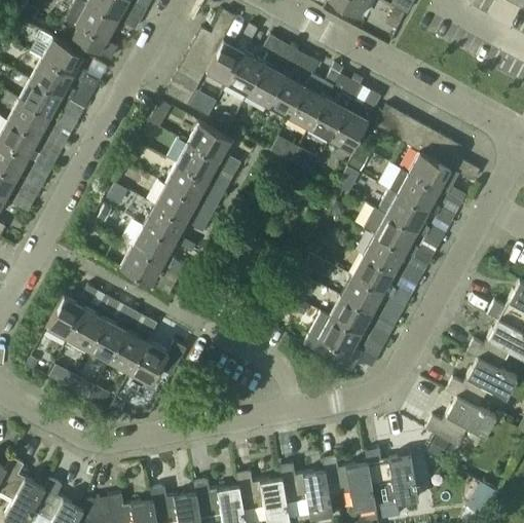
[(73,38),(112,60),(118,47),(107,40),(118,20),(87,3),(82,0),(76,0),(67,20),(79,26),(73,38)]
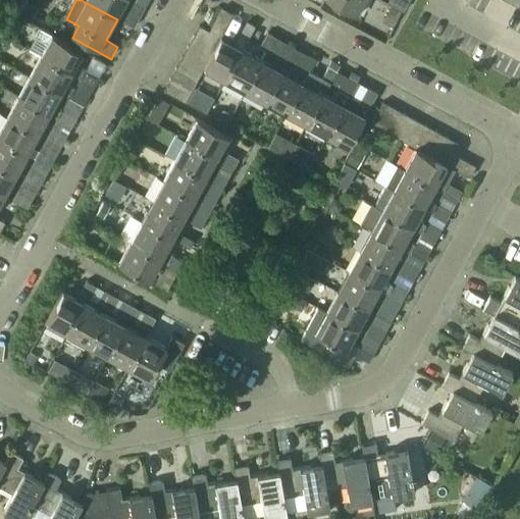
[(88,0),(87,3),(117,19),(127,0),(88,0)]
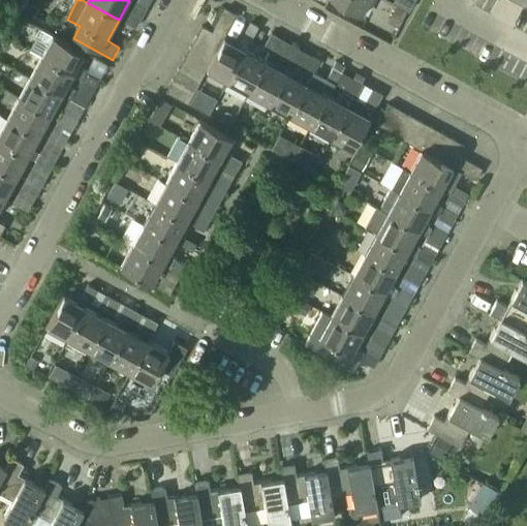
[(137,0),(136,3),(148,9),(153,1),(149,0),(137,0)]
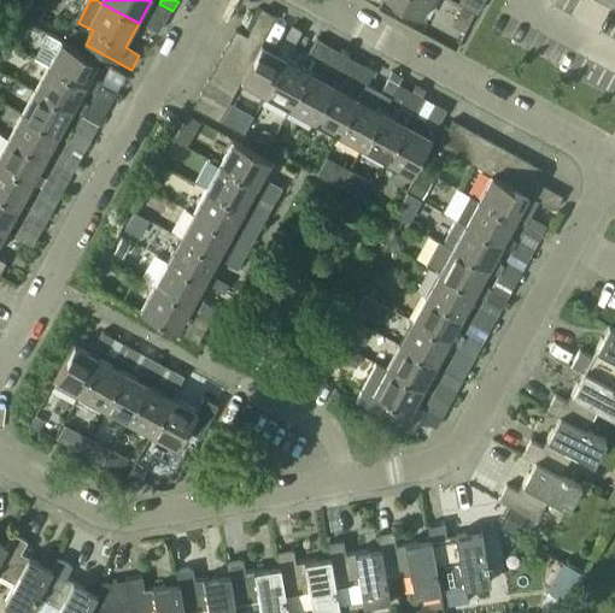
[(386,0),(422,19),(432,0),(386,0)]
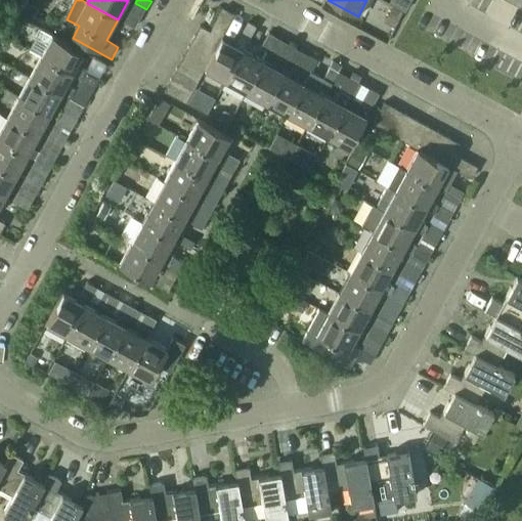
[(521,0),(512,0),(511,4),(521,9),(521,0)]
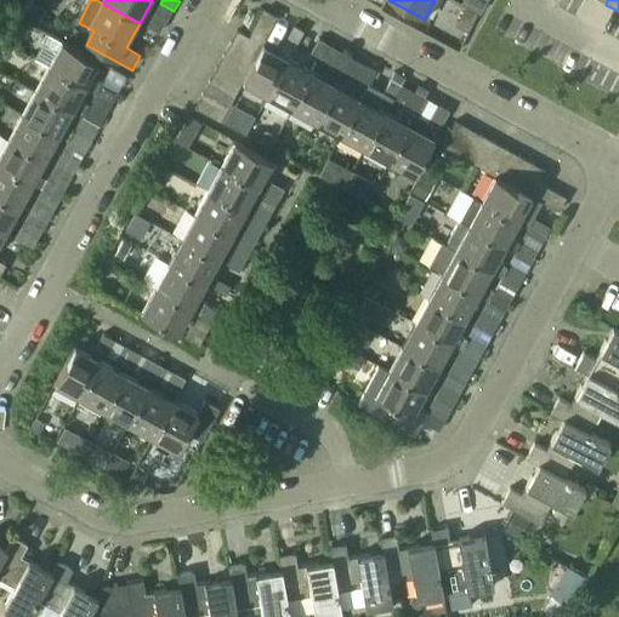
[(265,47),(279,21),(266,13),(251,40),(265,47)]
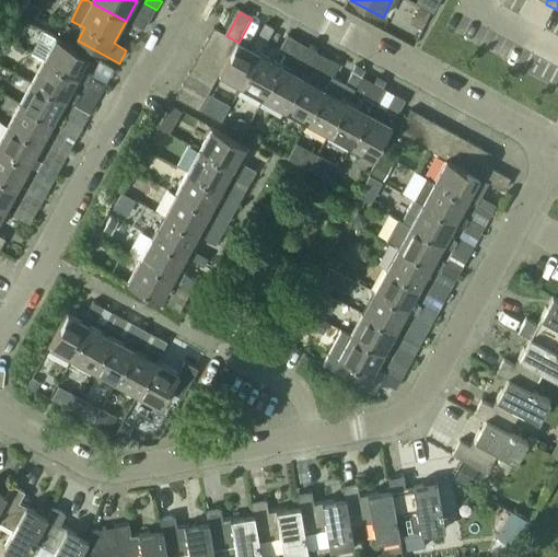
[(132,25),(144,32),(150,23),(137,16),(132,25)]
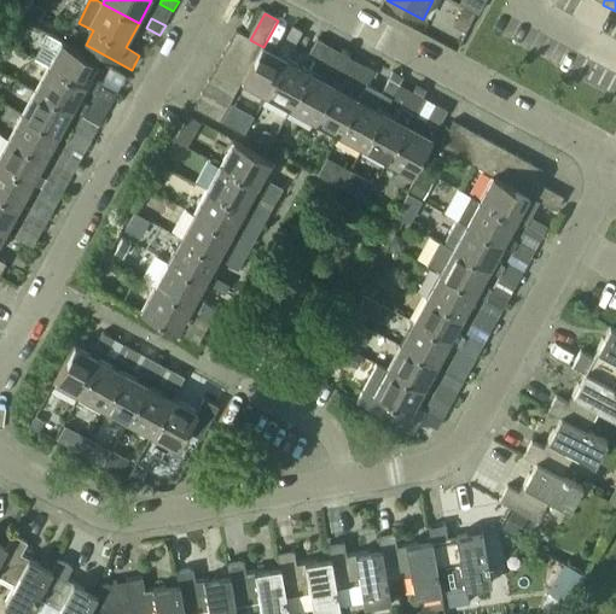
[(285,46),(295,51),(303,34),(294,29),(285,46)]
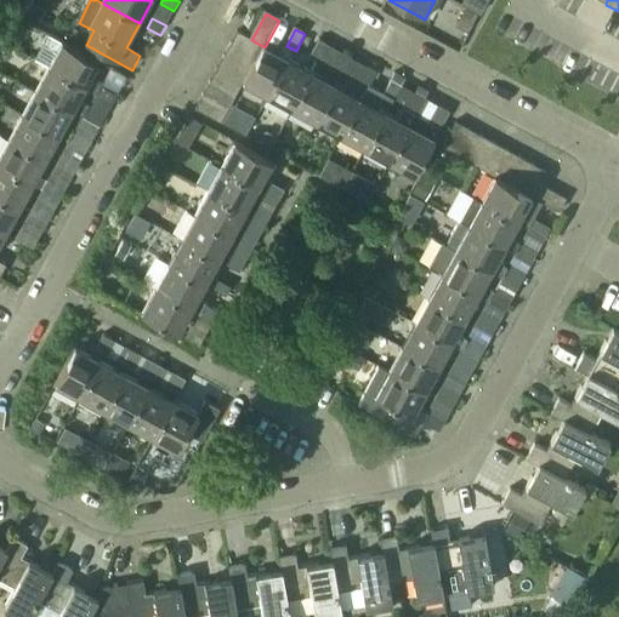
[(232,46),(257,61),(265,47),(251,40),(239,34),(232,46)]
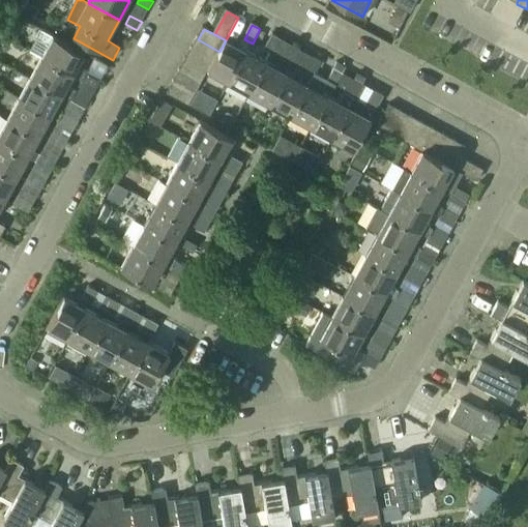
[(31,53),(42,59),(74,76),(74,77),(96,89),(101,81),(87,74),(88,70),(80,65),(86,55),(42,31),(31,53)]
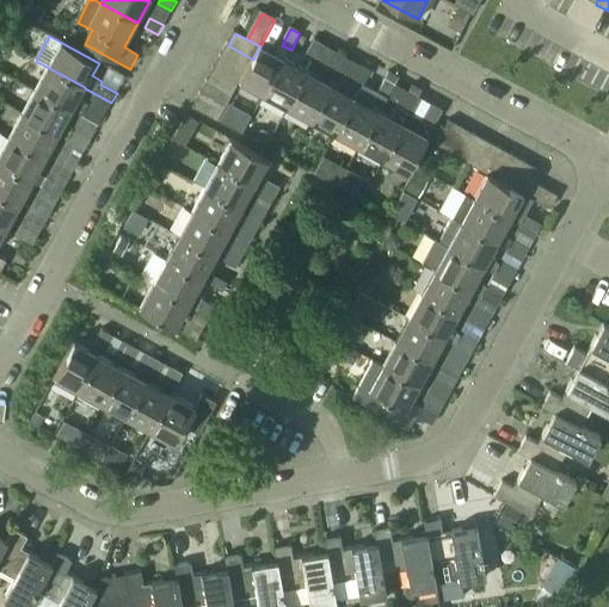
[(306,59),(315,63),(324,47),(314,42),(306,59)]
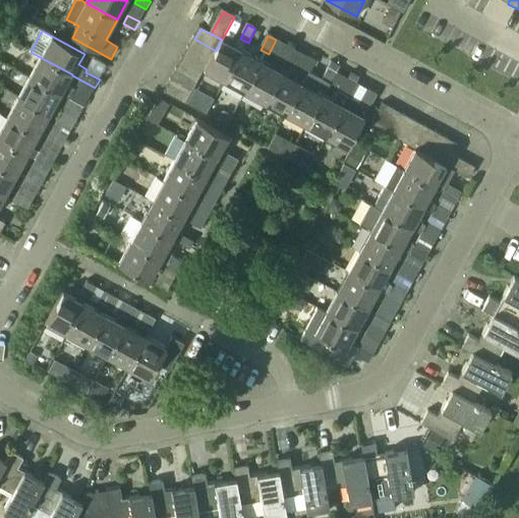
[(188,50),(210,61),(216,51),(194,39),(188,50)]
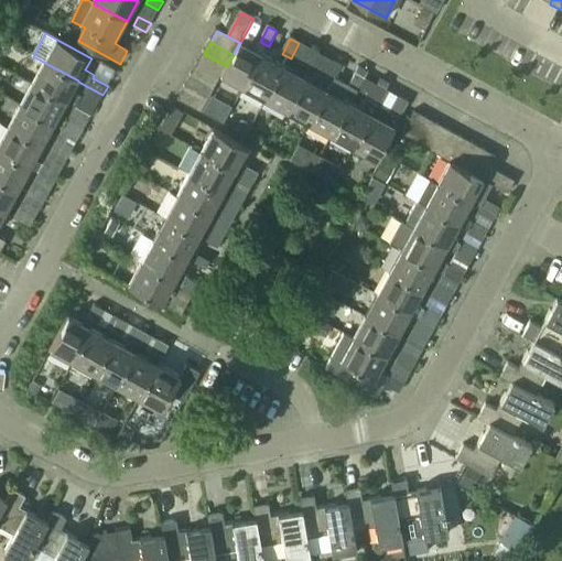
[(222,76),(245,89),(262,55),(240,43),(234,55),(227,66),(222,76)]
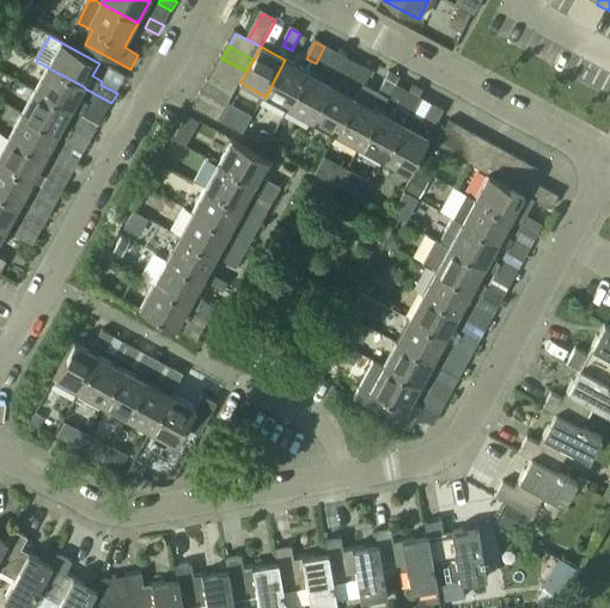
[(330,72),(340,77),(348,60),(339,55),(330,72)]
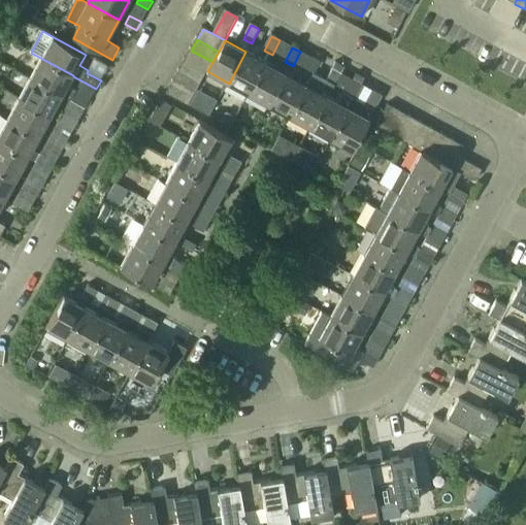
[(206,73),(207,71),(212,62),(191,51),(185,61),(206,73)]
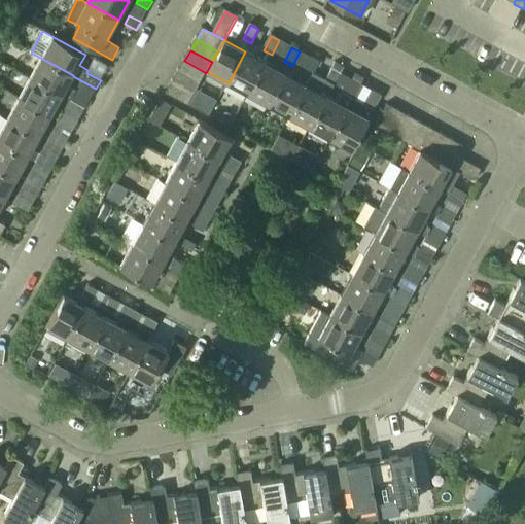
[(229,83),(249,95),(266,63),(245,51),(229,83)]
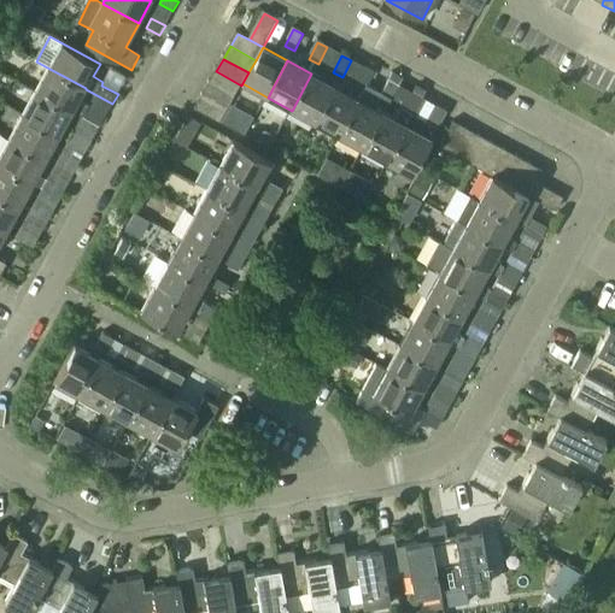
[(72,112),(72,113),(100,128),(105,118),(88,110),(89,105),(80,100),(86,89),(86,88),(50,69),(36,93),(72,112)]
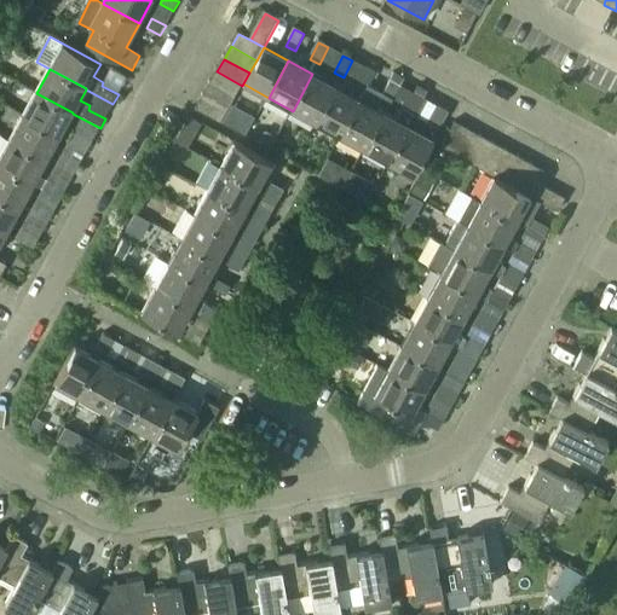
[(358,86),(367,91),(368,91),(369,87),(376,74),(367,69),(358,86)]
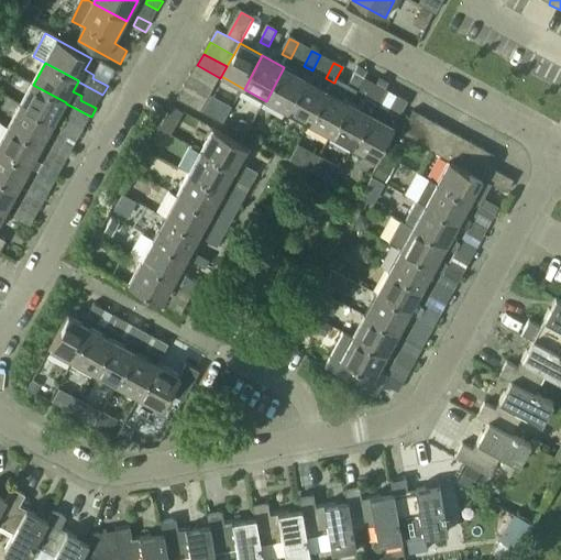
[(215,90),(220,78),(197,65),(190,77),(215,90)]
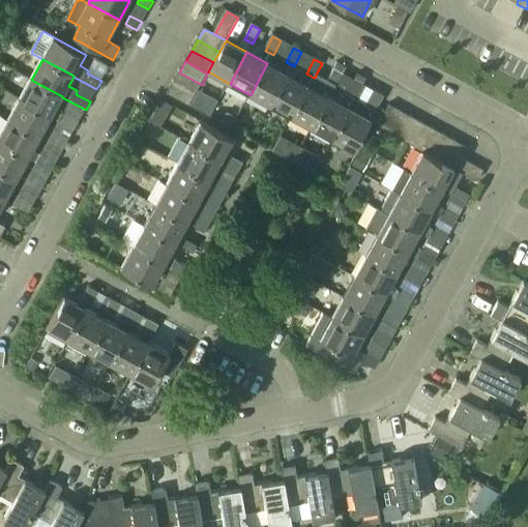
[(251,95),(271,106),(288,75),(267,63),(251,95)]
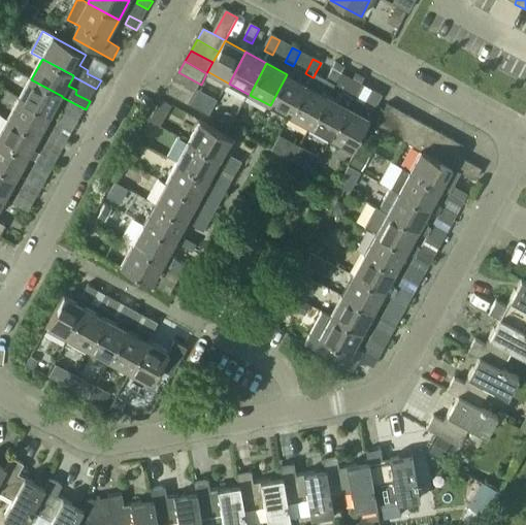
[(326,85),(334,89),(341,74),(333,70),(327,81),(326,85)]
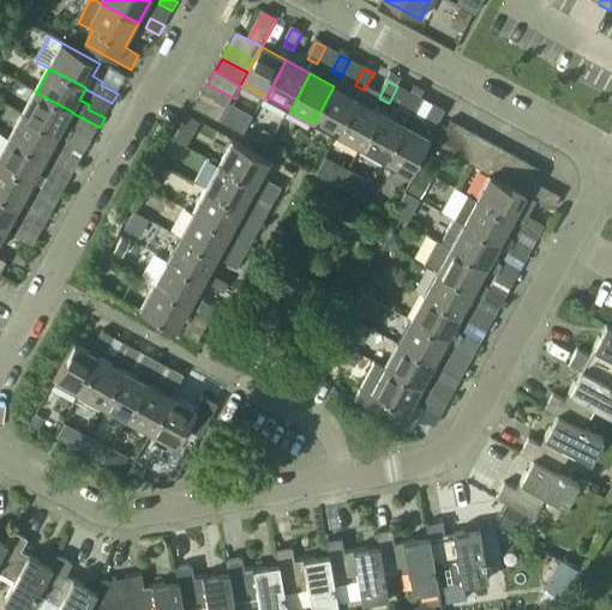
[(227,110),(234,98),(208,84),(202,97),(227,110)]
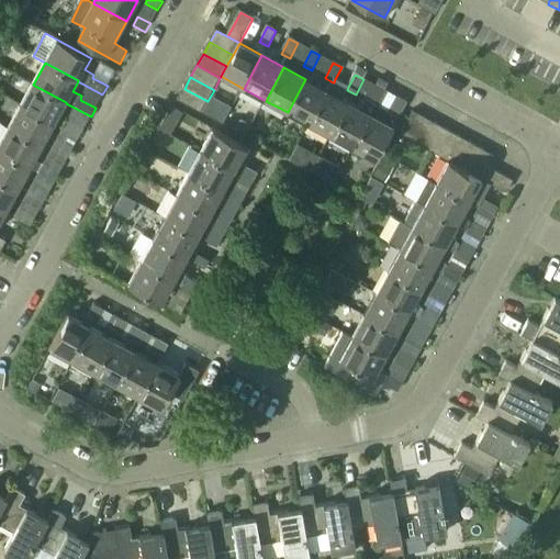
[(288,112),(310,124),(327,91),(305,79),(288,112)]
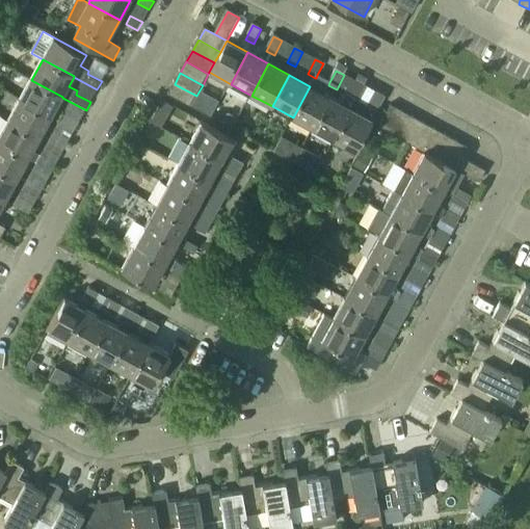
[(293,117),(314,129),(330,98),(332,98),(337,89),(328,85),(329,82),(317,75),(316,78),(315,78),(310,86),(293,117)]
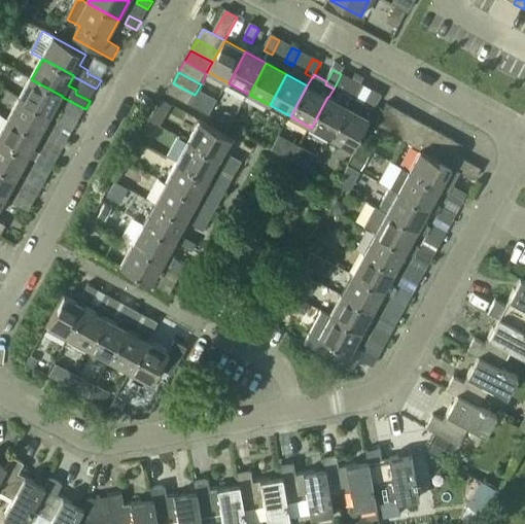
[(20,100),(50,116),(62,97),(62,96),(31,79),(20,100)]
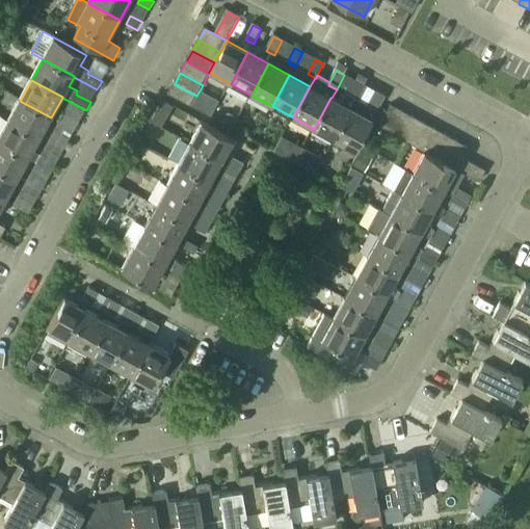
[(314,129),(335,140),(351,109),(352,109),(365,86),(356,82),(349,97),(345,95),(340,103),(332,98),(330,98),(314,129)]
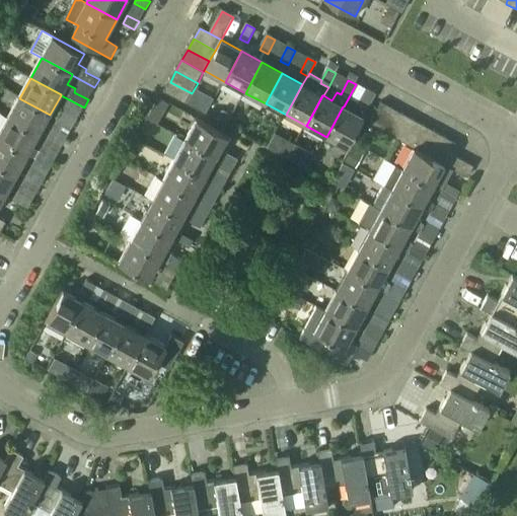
[(186,104),(192,93),(170,82),(164,92),(186,104)]
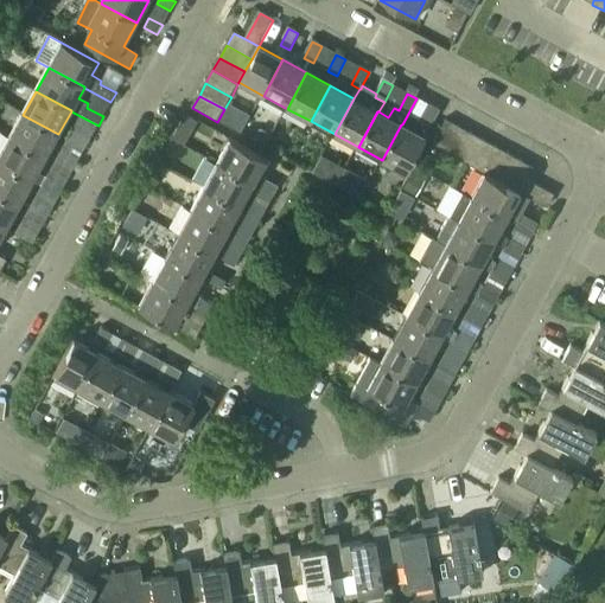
[(422,123),(432,128),(440,111),(431,107),(422,123)]
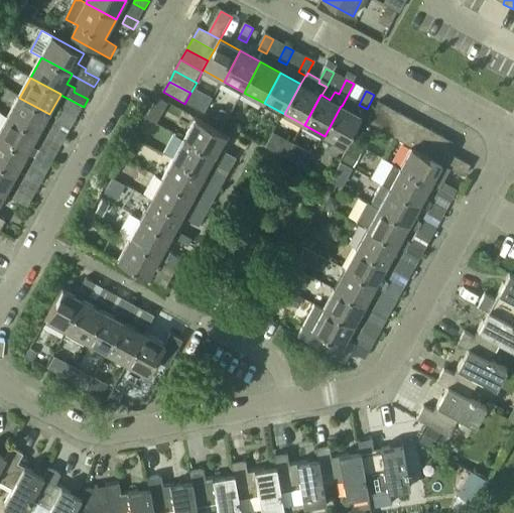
[(8,118),(38,134),(49,114),(19,98),(8,118)]
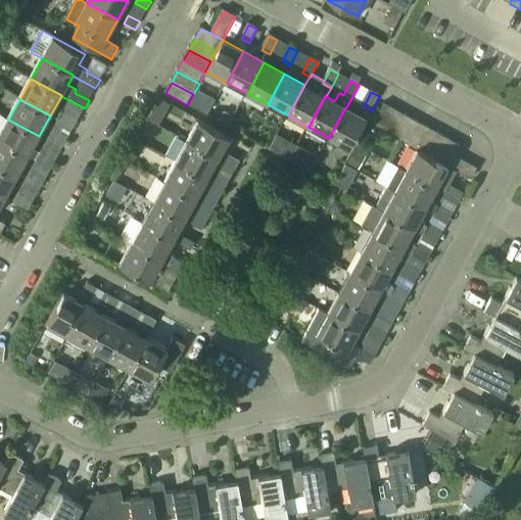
[(373,127),(383,132),(395,110),(384,104),(373,127)]
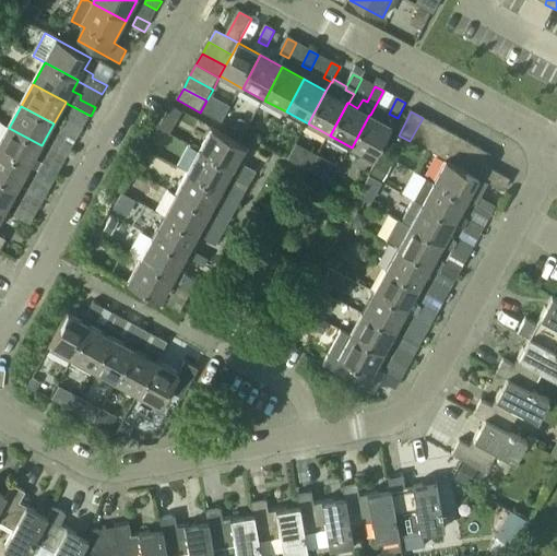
[(352,148),(374,161),(392,127),(370,115),(369,115),(352,148)]
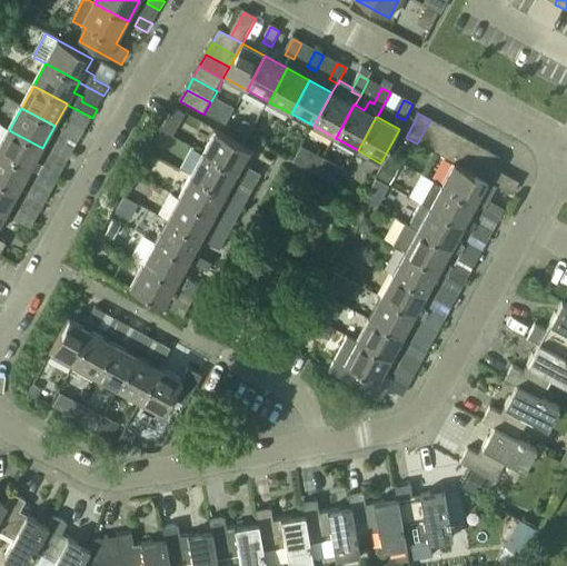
[(417,144),(429,150),(441,127),(430,120),(417,144)]
